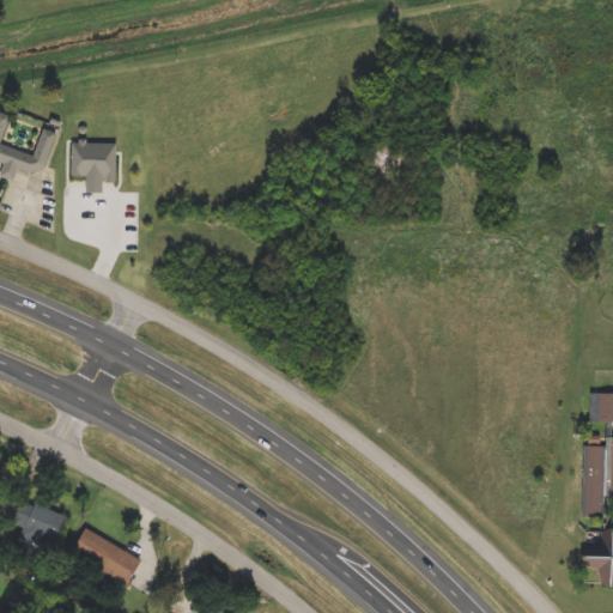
[(55,134),(42,177),(16,169),(12,181),(0,177),(0,170),(1,167),(0,165),(0,115),(7,117),(0,141),(0,146),(32,157),(41,129),(55,134)]
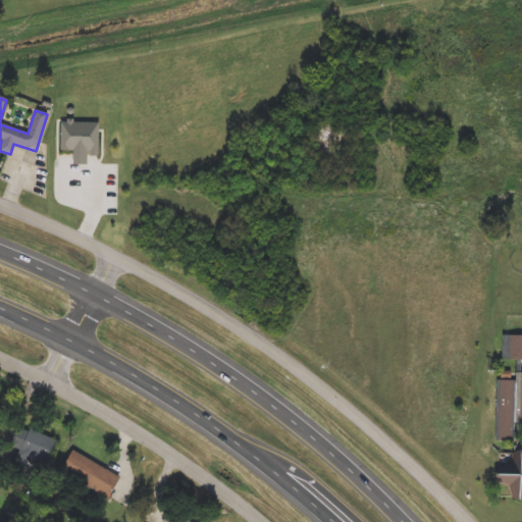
[(59,153),(59,122),(99,122),(98,152),(85,152),(85,167),(70,167),(70,153),(59,153)]
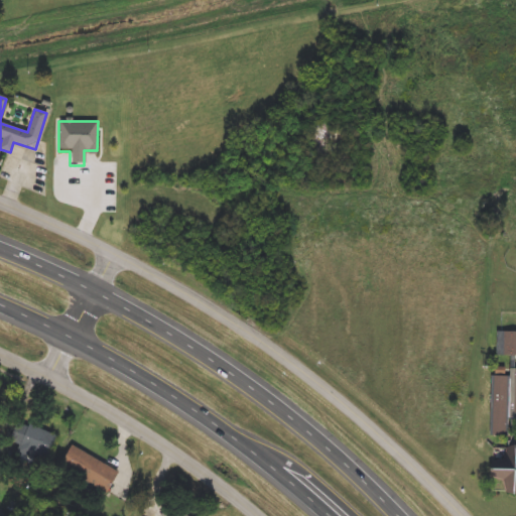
[(515,416),(510,416),(510,436),(491,436),(491,375),(510,375),(510,356),(497,356),(497,332),(515,332),(515,416)]
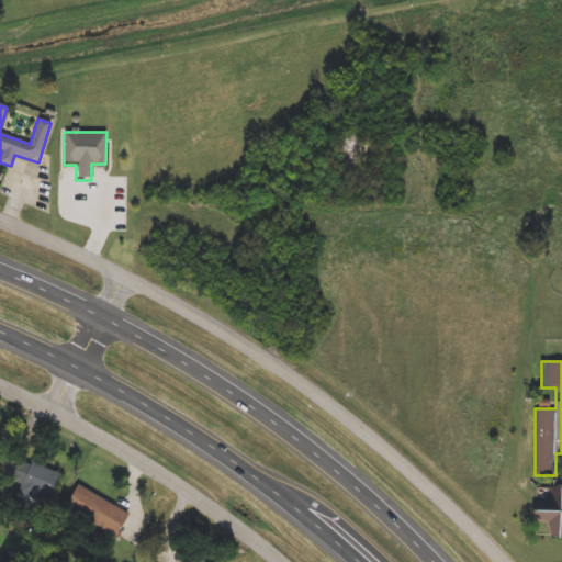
[(21,457),(63,478),(48,506),(7,485),(21,457)]
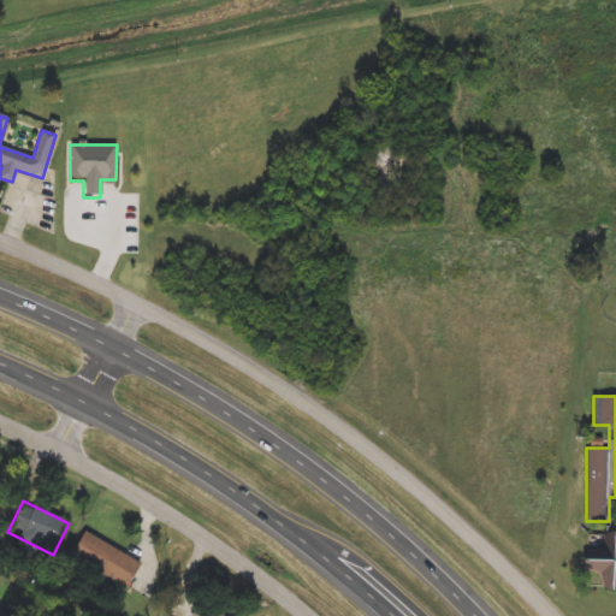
[(128,588),(67,561),(81,533),(141,560),(128,588)]
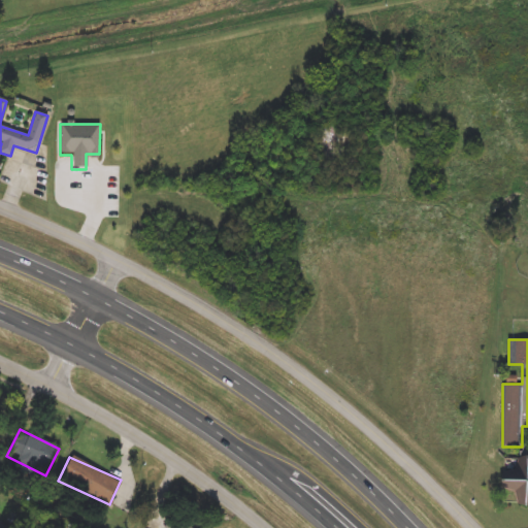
[(527,473),(527,503),(516,503),(516,473),(527,473)]
